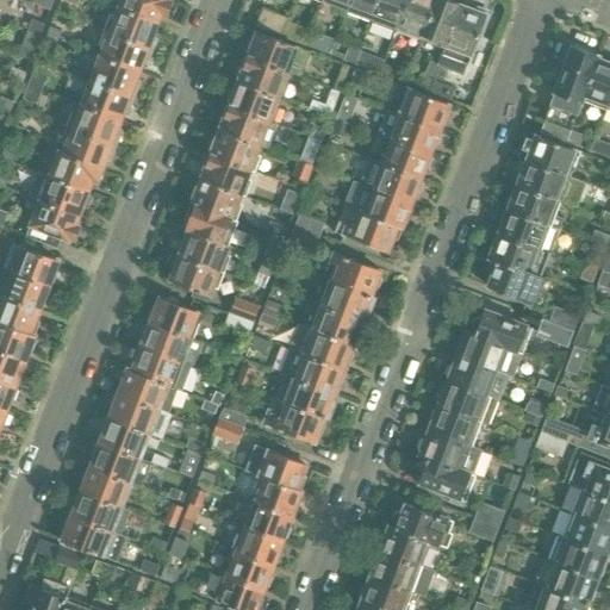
[(119,0),(118,7),(159,22),(161,13),(166,13),(169,2),(167,0),(119,0)]
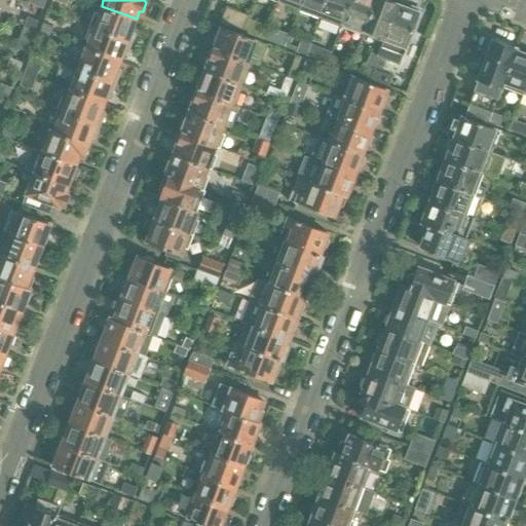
[(276,0),(276,2),(298,10),(301,0),(276,0)]
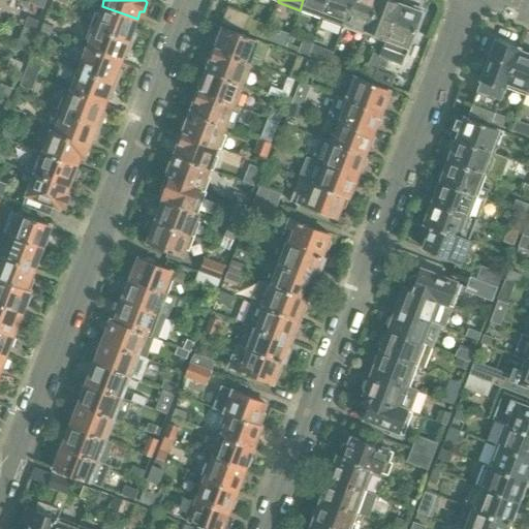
[(303,0),(300,10),(320,18),(327,0),(303,0)]
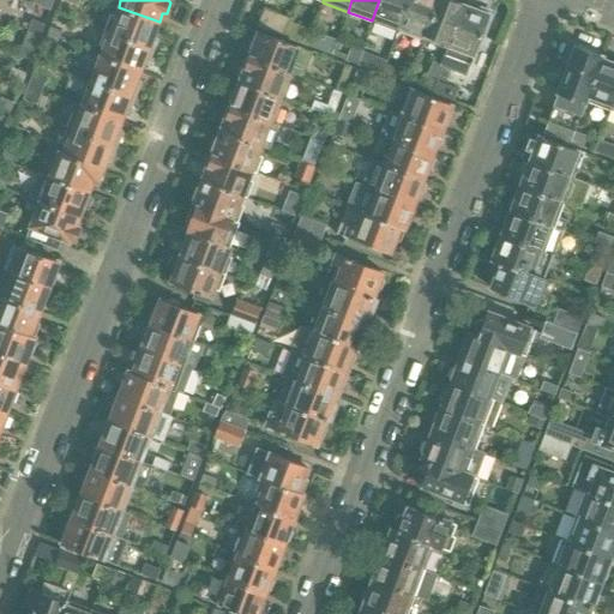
[(379,0),(372,20),(397,31),(409,0),(379,0)]
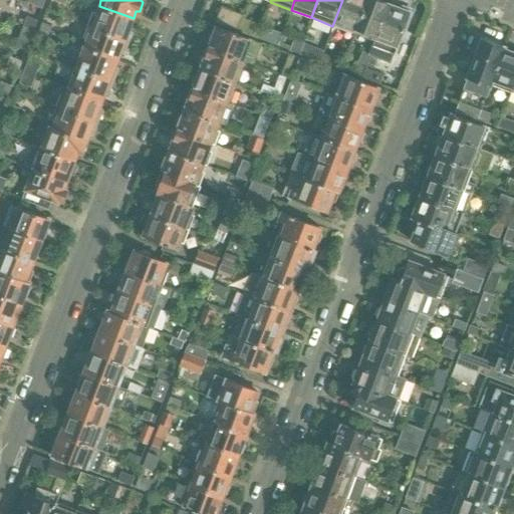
[(342,0),(332,26),(352,33),(364,0),(342,0)]
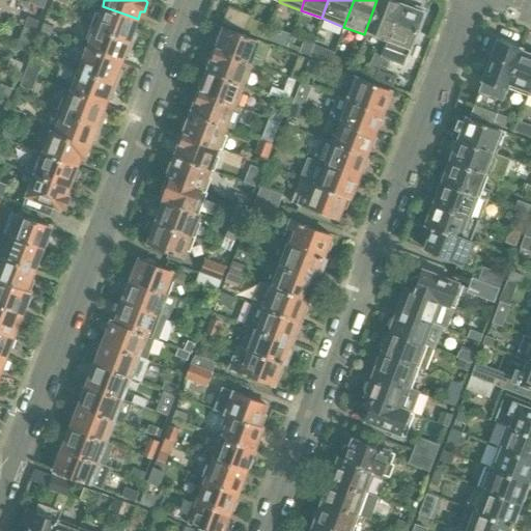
[(367,31),(387,38),(388,39),(400,4),(390,0),(376,0),(364,34),(365,34),(367,31)]
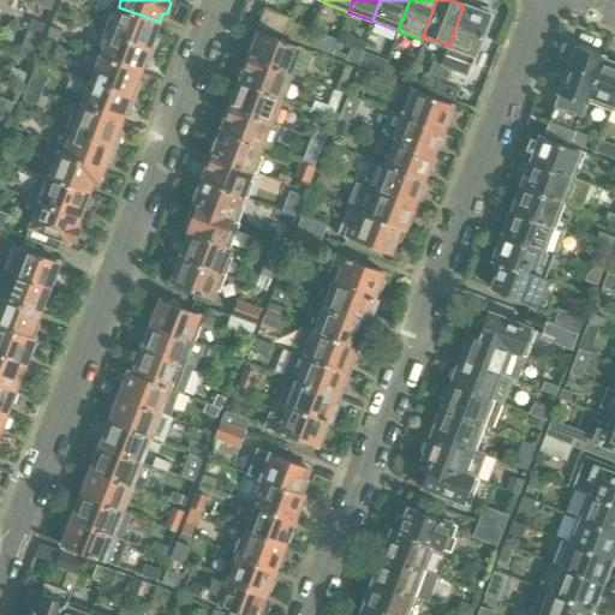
[(449,46),(448,45),(445,55),(471,65),(476,49),(479,51),(484,37),(482,36),(483,31),(484,31),(485,29),(487,30),(491,17),(490,16),(491,15),(488,13),(489,11),(482,9),(481,11),(476,9),(477,6),(470,4),(469,6),(466,5),(464,5),(449,46)]
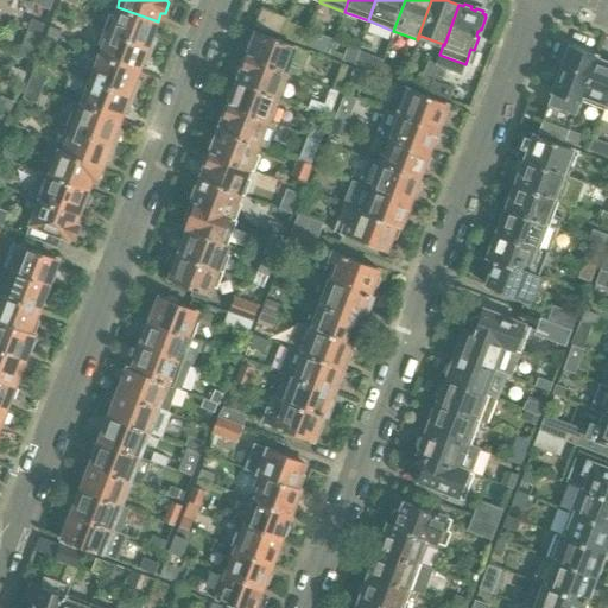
[(118,7),(108,31),(149,46),(149,45),(153,44),(158,33),(154,29),(158,21),(118,7)]
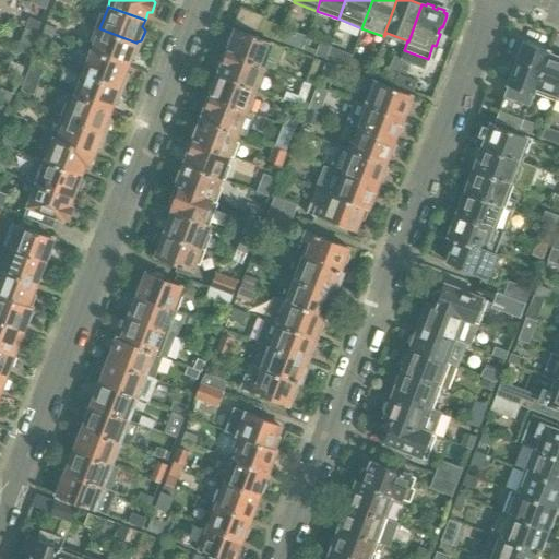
[(234,24),(256,32),(260,19),(261,16),(240,8),(234,24)]
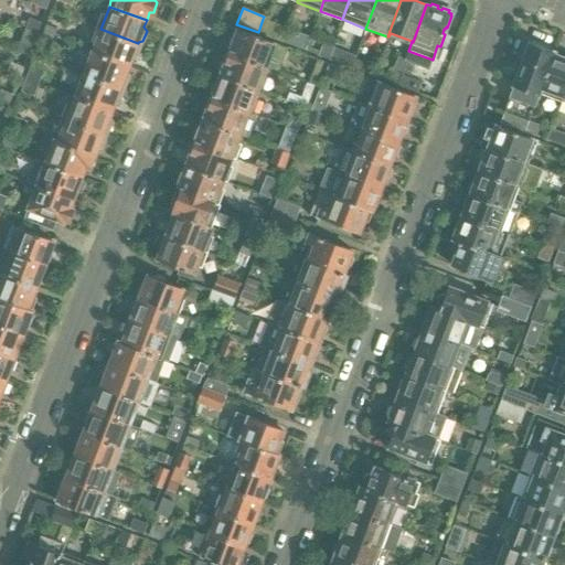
[(29,19),(24,28),(36,32),(40,23),(29,19)]
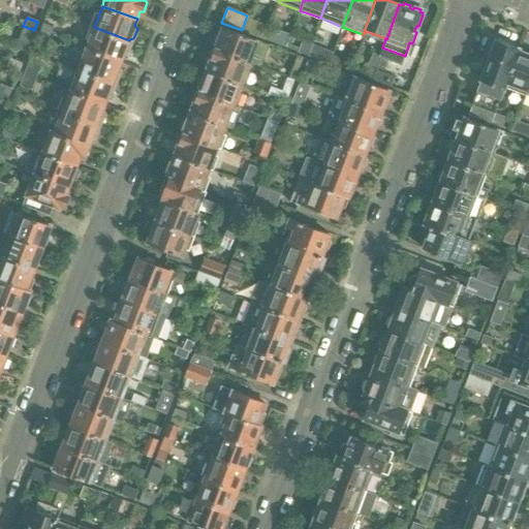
[(246,18),(242,30),(263,38),(269,27),(246,18)]
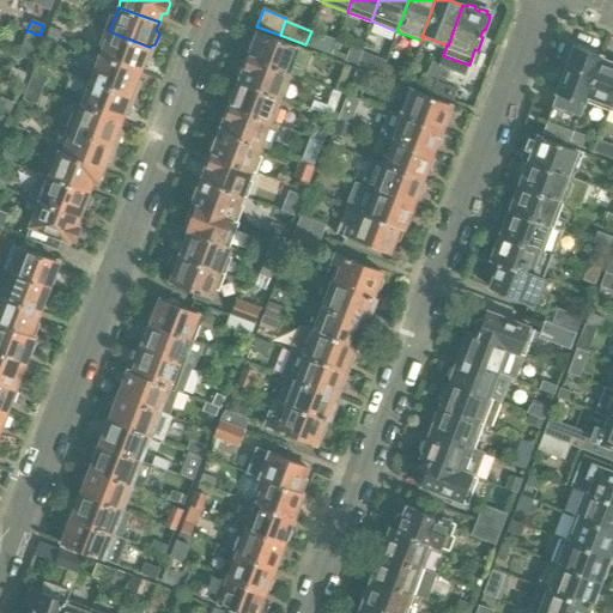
[(61,32),(50,28),(43,46),(55,50),(61,32)]
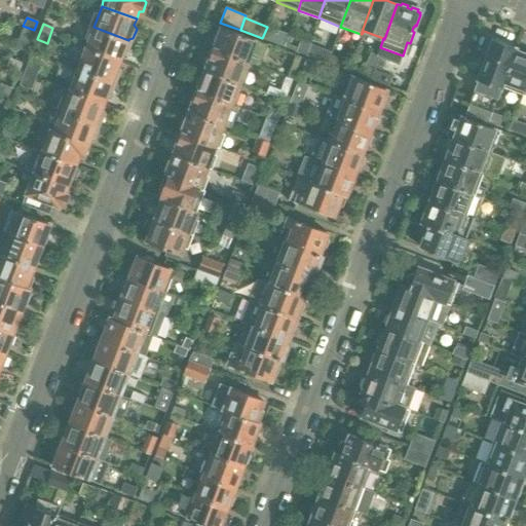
[(34,30),(23,26),(15,46),(26,50),(34,30)]
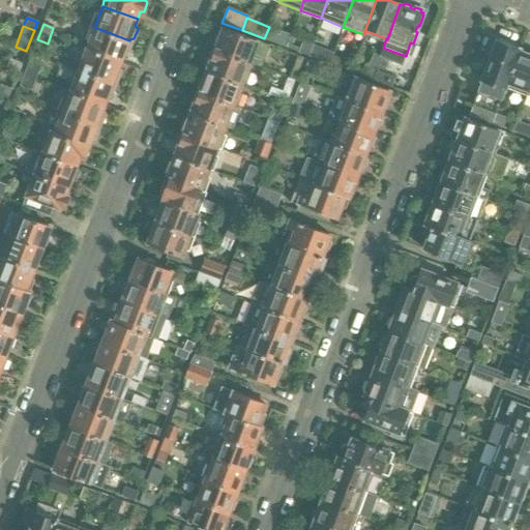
[(94,27),(86,49),(121,61),(123,55),(127,55),(130,46),(128,42),(129,40),(94,27)]
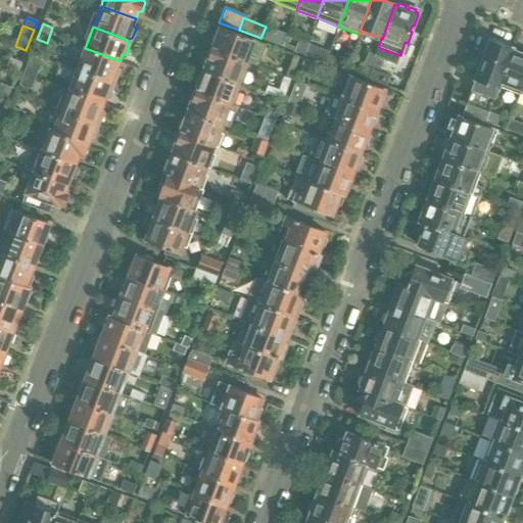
[(211,47),(211,48),(246,61),(254,40),(220,27),(216,37),(212,37),(209,44),(211,47)]
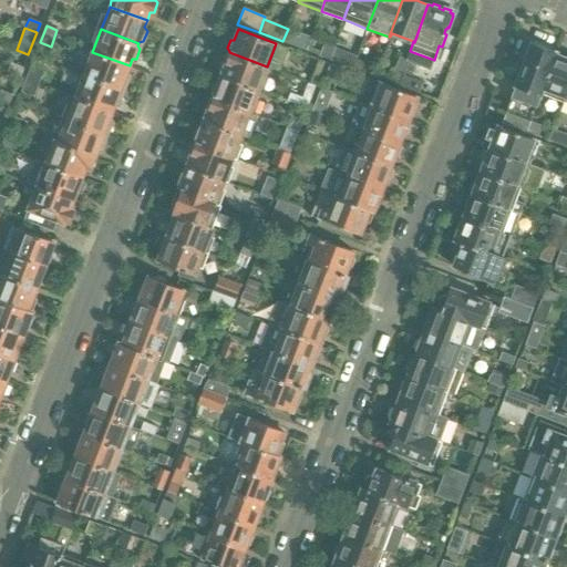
[(330,59),(333,49),(334,47),(326,42),(320,54),(320,55),(330,60),(330,59)]
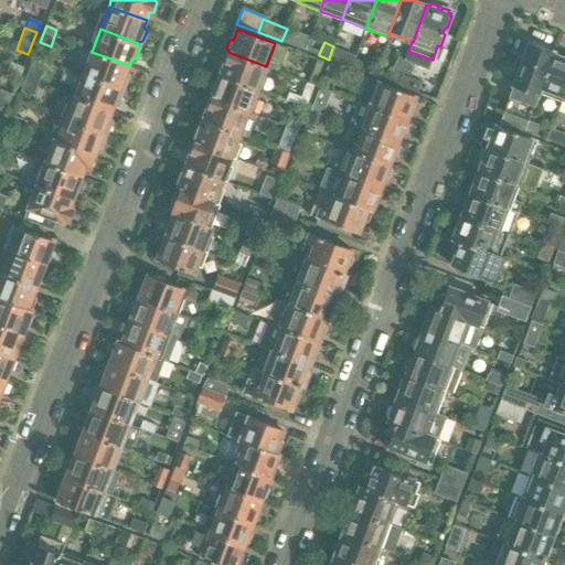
[(516,80),(500,120),(500,121),(523,131),(528,119),(539,92),(537,92),(553,52),(530,43),(520,68),(518,68),(514,76),(516,80)]
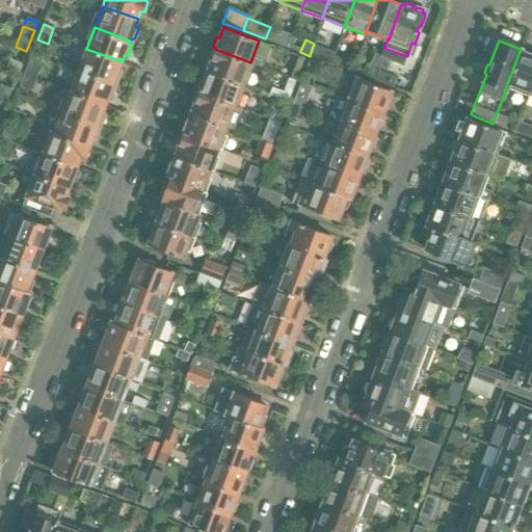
[(321,59),(330,62),(334,55),(334,53),(313,46),(310,55),(321,59)]
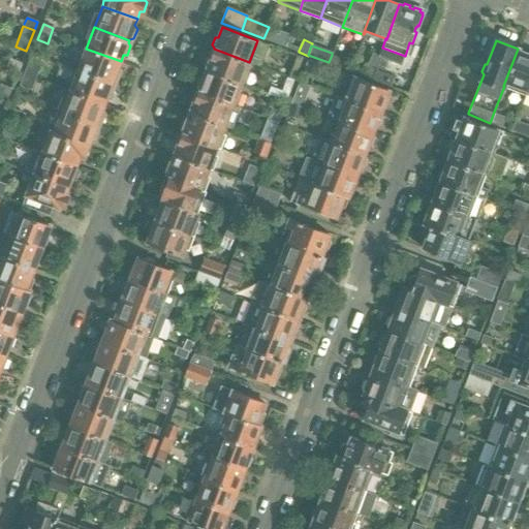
[(86,49),(78,69),(113,83),(113,82),(117,81),(121,71),(118,68),(121,61),(86,49)]
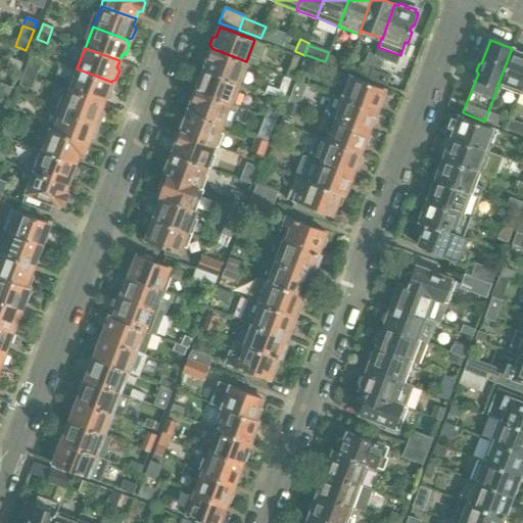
[(204,68),(203,69),(238,83),(246,61),(211,48),(208,57),(204,58),(201,65),(204,68)]
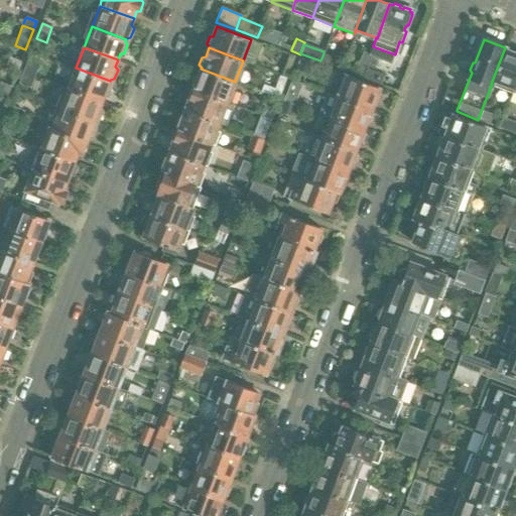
[(492,84),(512,92),(515,82),(515,51),(513,53),(505,50),(506,48),(505,47),(491,84),(492,84)]
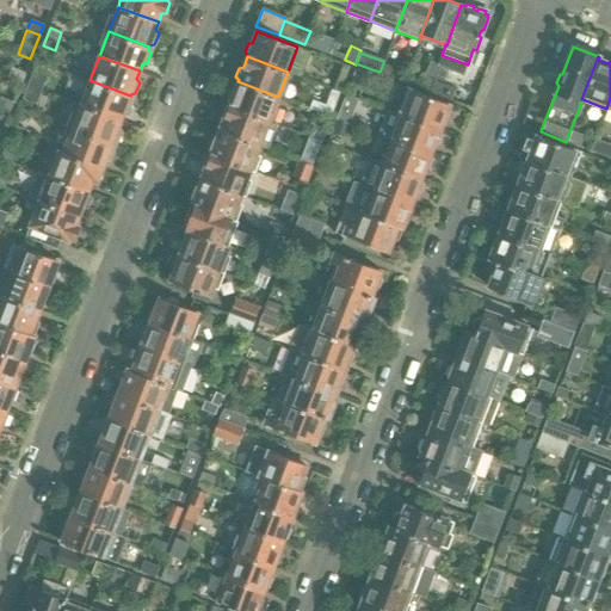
[(332,73),(345,78),(346,78),(350,67),(337,62),(332,73)]
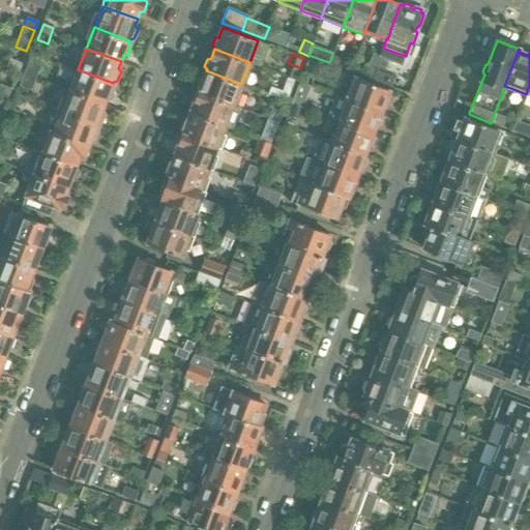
[(332,55),(329,62),(330,62),(342,66),(344,59),(333,55),(332,55)]
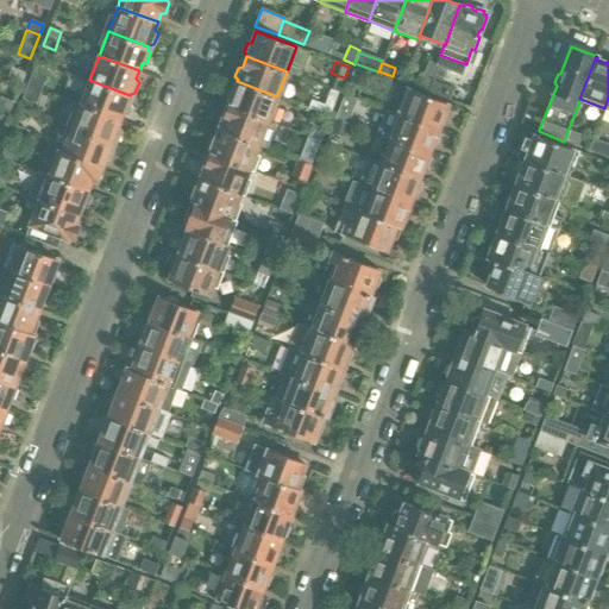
[(8,77),(20,82),(22,82),(25,73),(12,68),(8,77)]
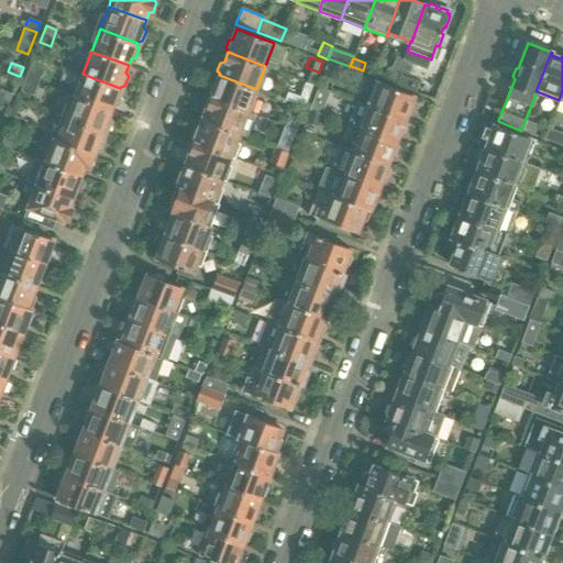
[(328,63),(324,74),(339,79),(342,69),(328,63)]
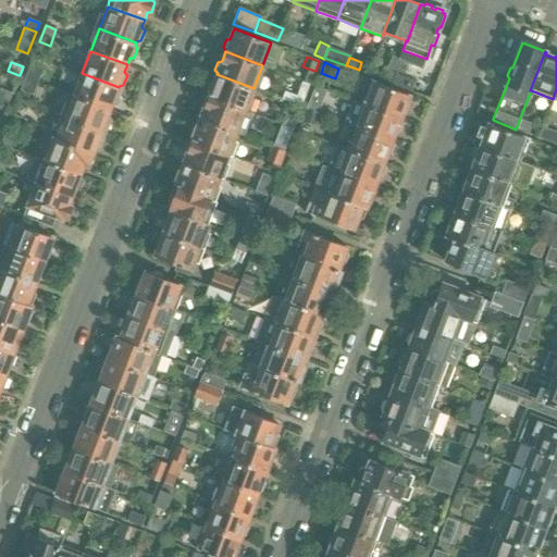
[(29,65),(25,77),(37,83),(42,70),(29,65)]
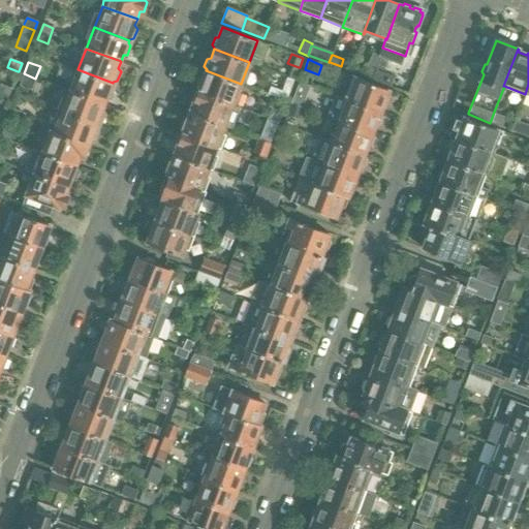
[(361,75),(372,80),(376,69),(367,66),(365,65),(361,75)]
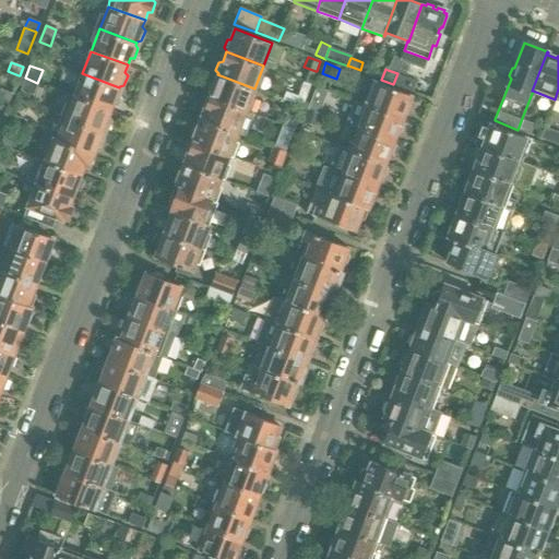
[(82,73),(73,97),(110,110),(113,104),(117,103),(121,93),(118,90),(119,87),(82,73)]
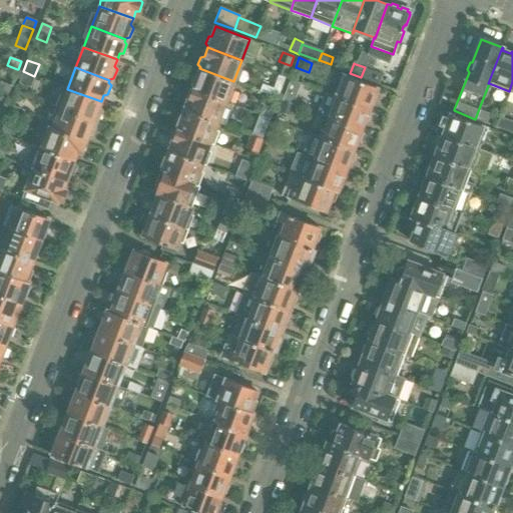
[(365,67),(361,77),(378,84),(382,74),(370,69),(365,67)]
